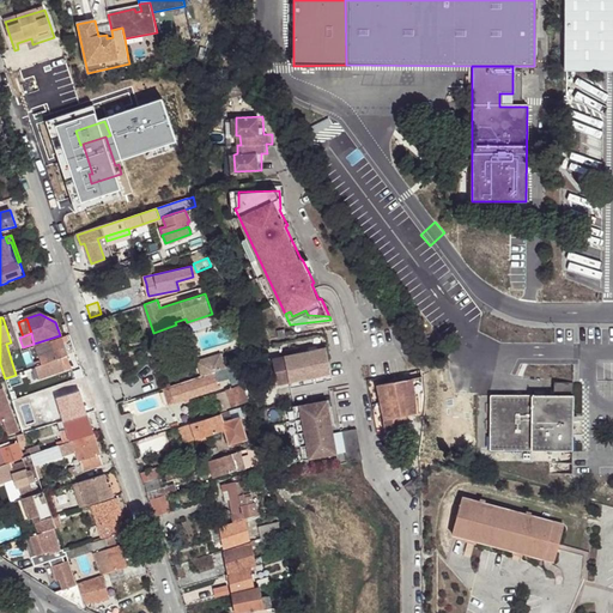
[(32,359),(36,368),(62,358),(67,357),(67,356),(61,339),(61,338),(36,346),(38,357),(32,359)]
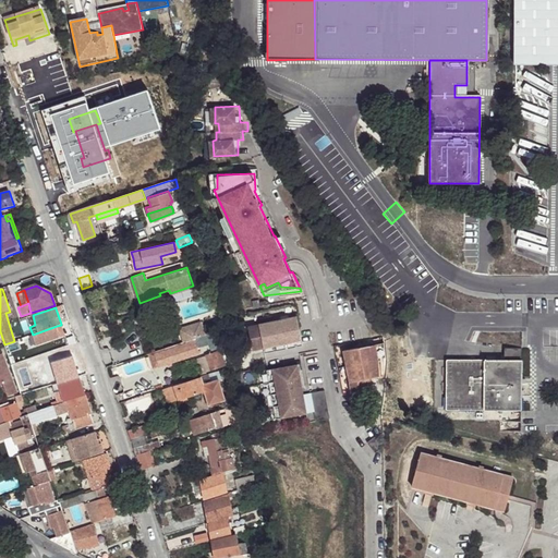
[(302,335),(296,314),(275,319),(274,315),(261,318),(262,323),(250,326),(255,350),(266,348),(300,339),(301,338),(302,338),(302,337),(302,335)]
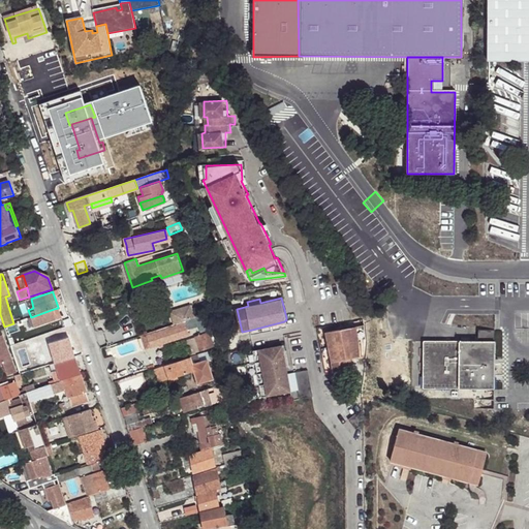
[(170,310),(173,314),(184,310),(187,319),(190,318),(195,316),(191,304),(170,310)]
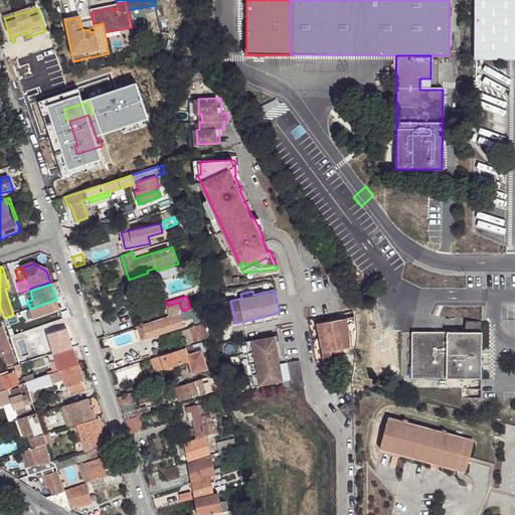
[(52,301),(30,309),(33,319),(55,312),(52,301)]
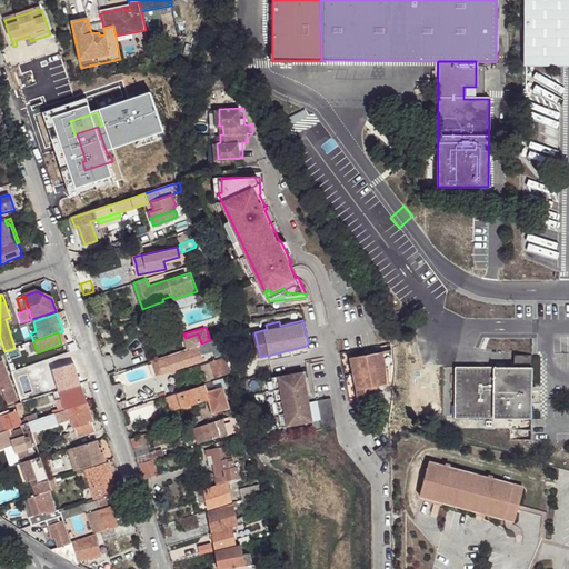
[(186,338),(189,348),(201,343),(198,333),(186,338)]
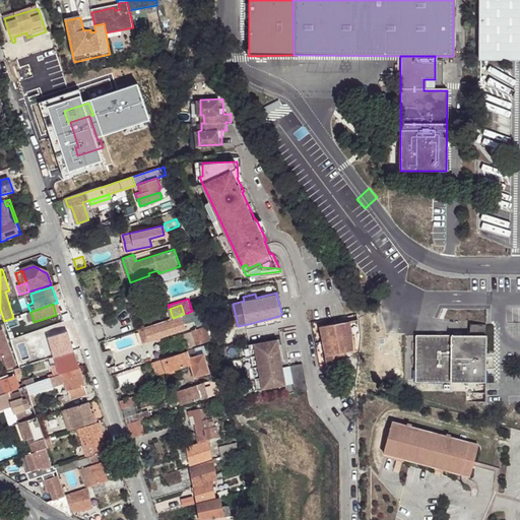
[(188,314),(187,313),(184,314),(173,318),(140,328),(144,341),(179,330),(179,329),(186,327),(183,319),(189,318),(190,321),(201,318),(198,311),(188,314)]
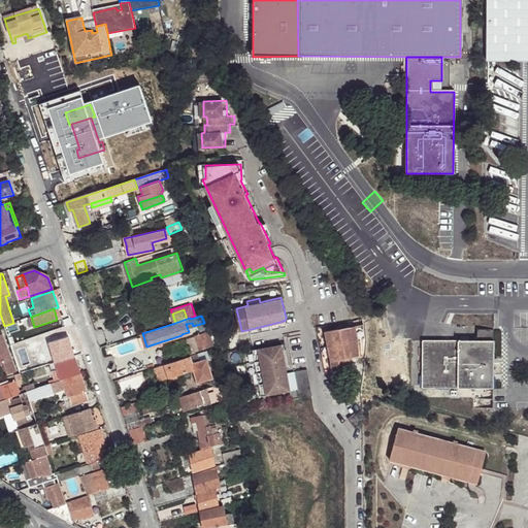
[(288,324),(286,317),(286,319),(286,320),(285,320),(284,321),(252,329),(253,333),(288,324)]
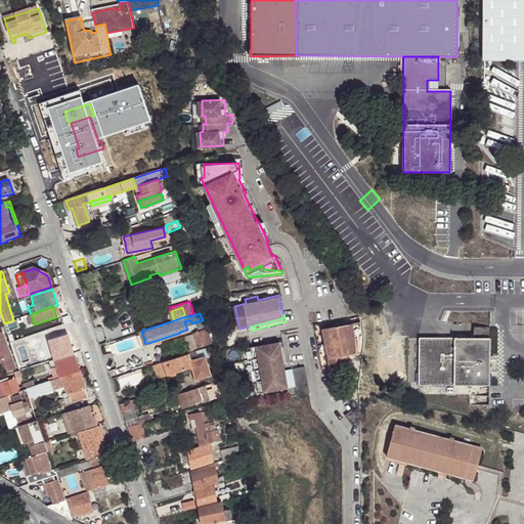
[(28,315),(13,320),(15,324),(23,322),(24,323),(30,320),(28,315)]
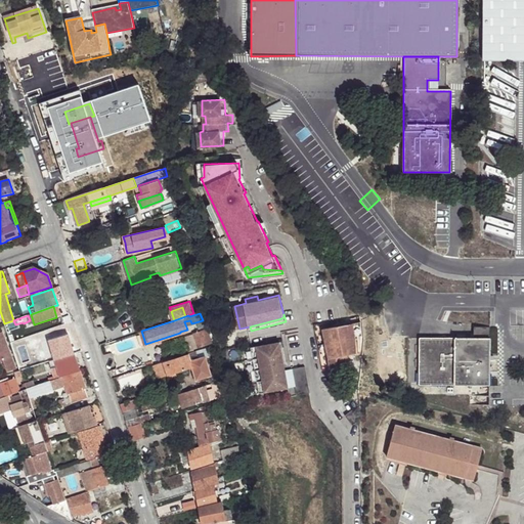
[(360,337),(361,323),(323,331),(331,370),(346,367),(344,360),(344,357),(348,356),(356,355),(353,342),(359,341),(358,338),(360,337)]
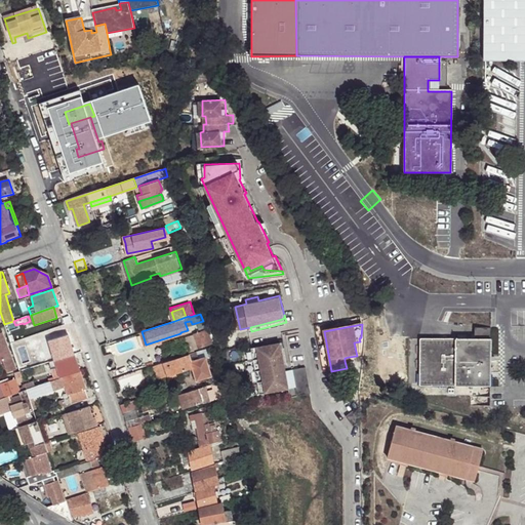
[(208,329),(191,335),(195,348),(212,341),(208,329)]
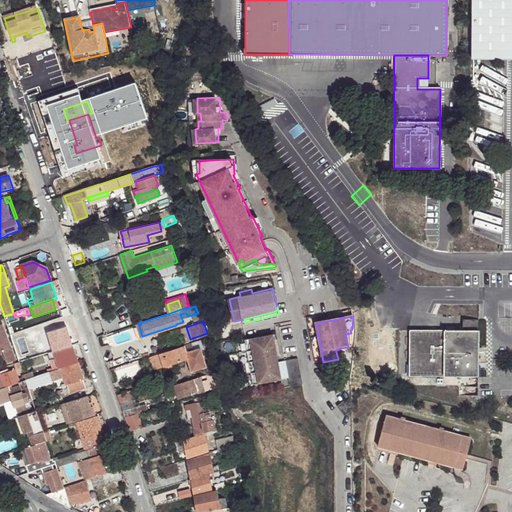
[(466,323),(466,332),(479,332),(479,323),(466,323)]
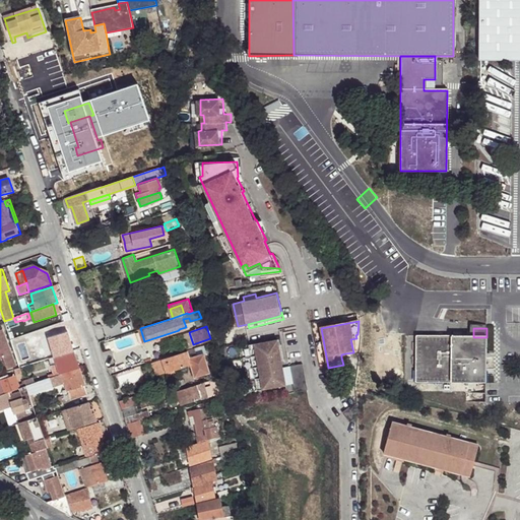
[(0,330),(0,349),(3,358),(1,359),(5,370),(15,367),(3,330),(0,330)]
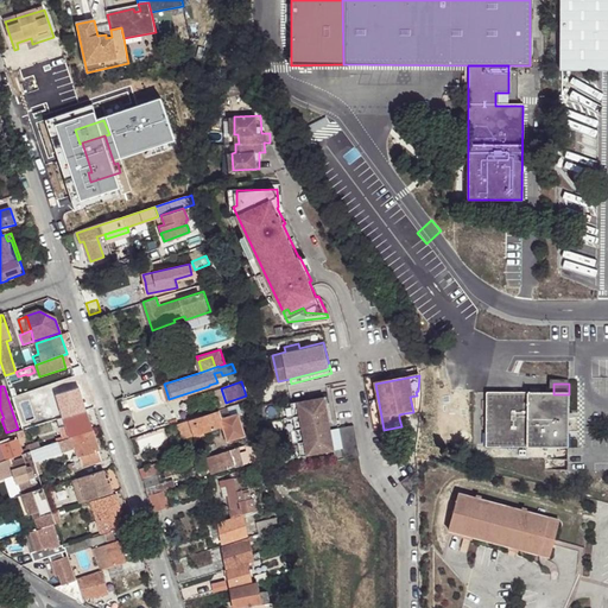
[(137,411),(159,403),(156,391),(132,400),(137,411)]
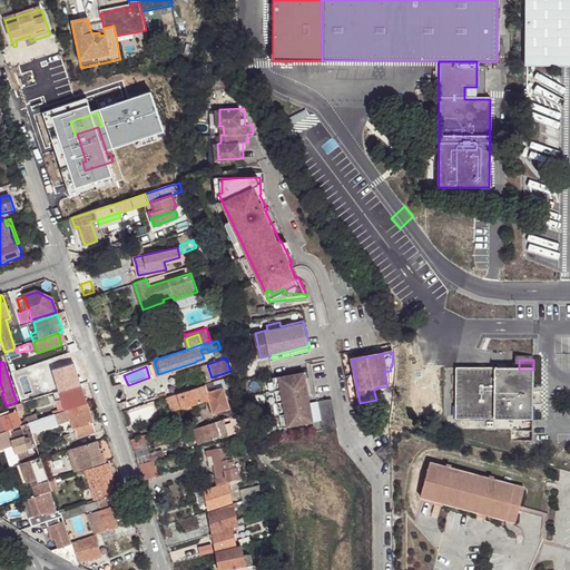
[(533,370),(519,370),(457,370),(457,421),(533,421),(533,370)]
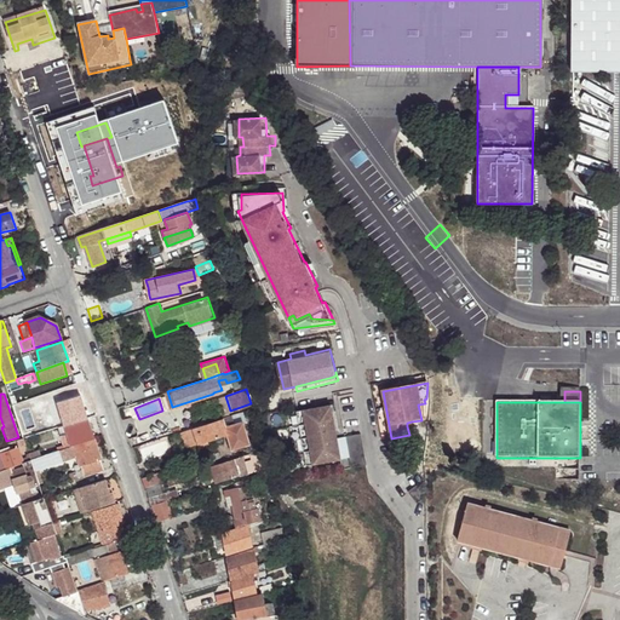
[(59,412),(65,426),(84,422),(79,406),(59,412)]
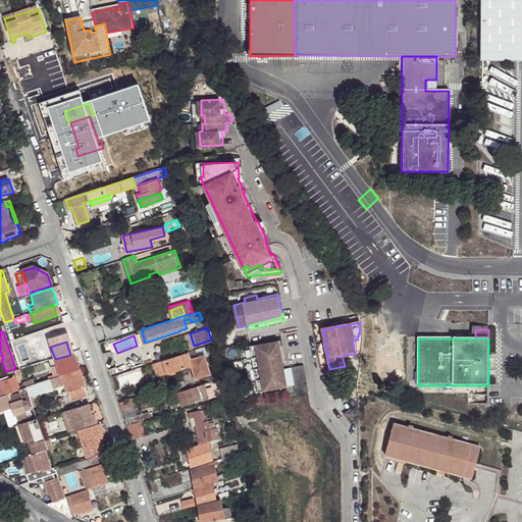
[(279,342),(250,347),(259,393),(288,387),(284,369),(279,342)]
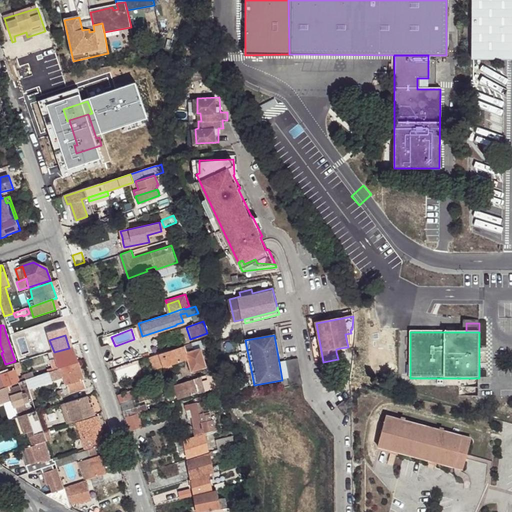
[(166,365),(177,361),(188,357),(192,370),(206,366),(198,341),(152,356),(156,368),(166,365)]
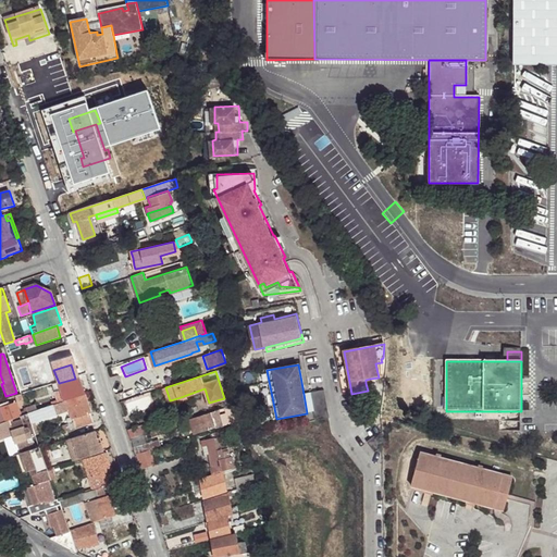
[(62,391),(65,401),(66,401),(86,395),(79,376),(75,379),(59,383),(52,385),(56,393),(62,391)]
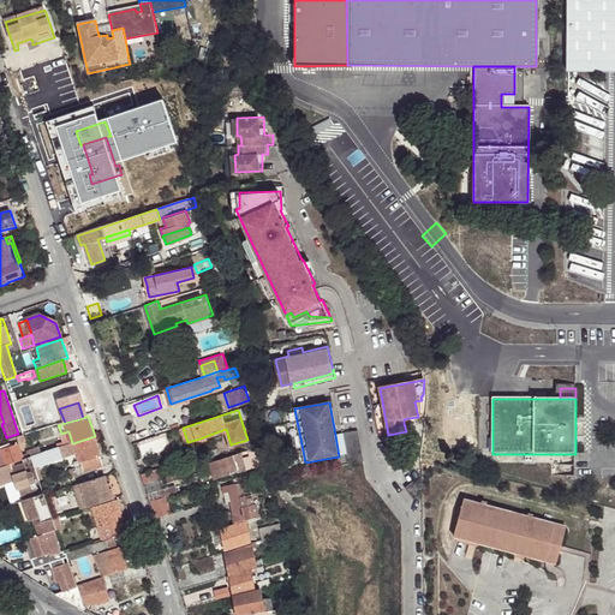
[(359,430),(342,434),(346,454),(348,465),(364,461),(359,430)]
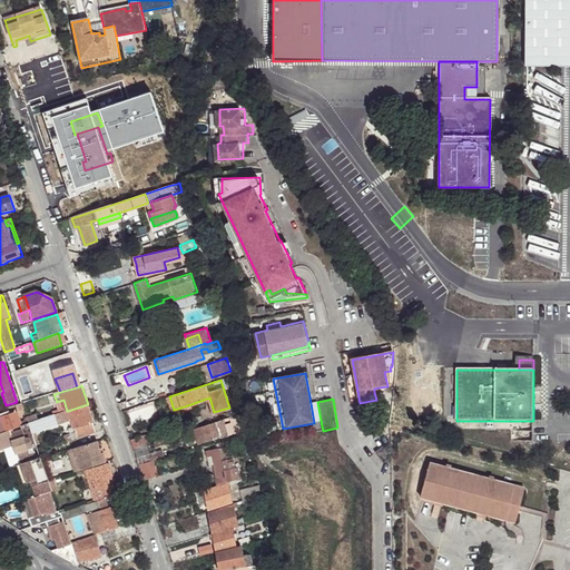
[(57,402),(60,413),(67,411),(64,400),(57,402)]
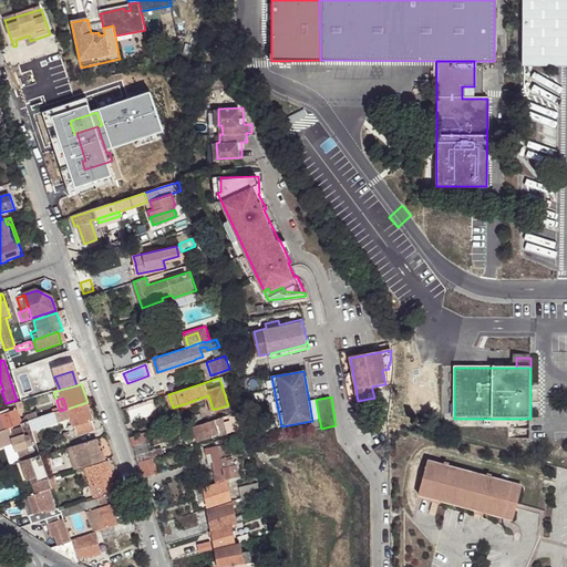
[(197,406),(196,400),(184,404),(186,411),(197,406)]
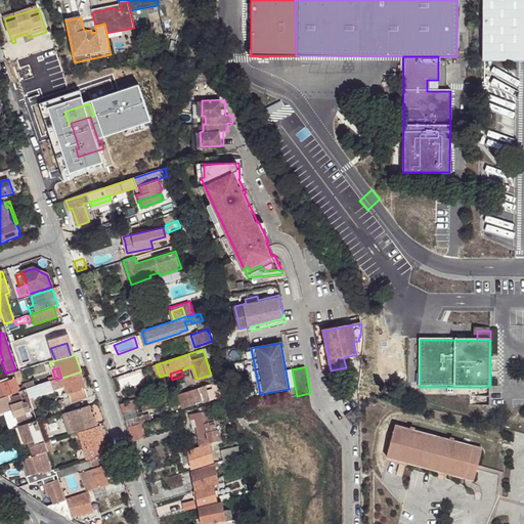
[(292,369),(286,370),(289,389),(295,387),(292,369)]
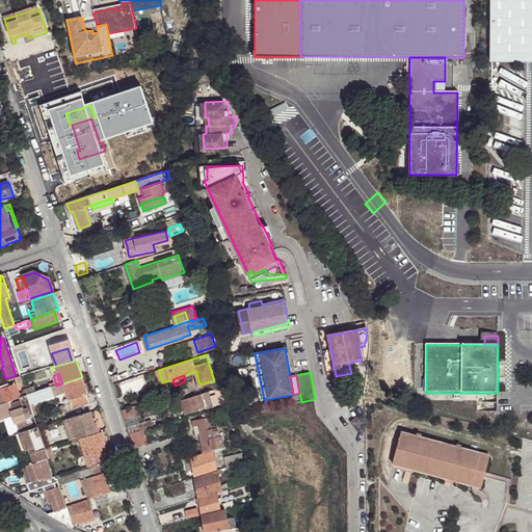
[(82,377),(63,383),(67,392),(71,403),(65,404),(68,410),(90,403),(82,377)]
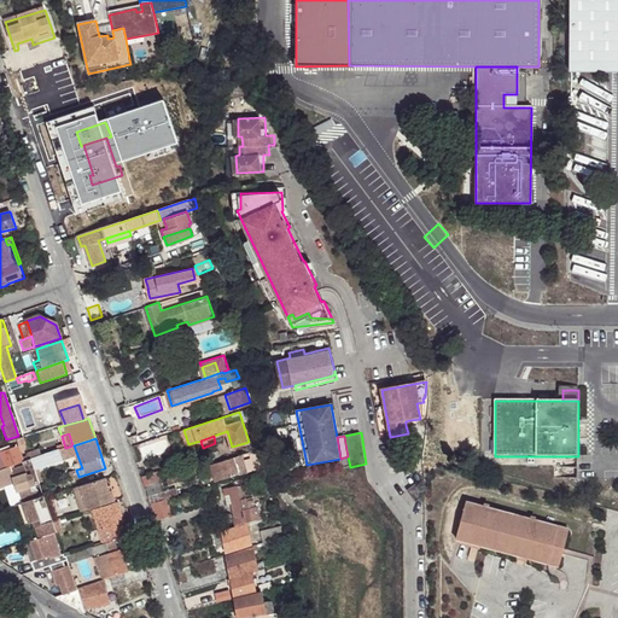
[(10,466),(25,461),(23,455),(19,445),(12,448),(11,444),(0,448),(0,470),(5,468),(10,466)]
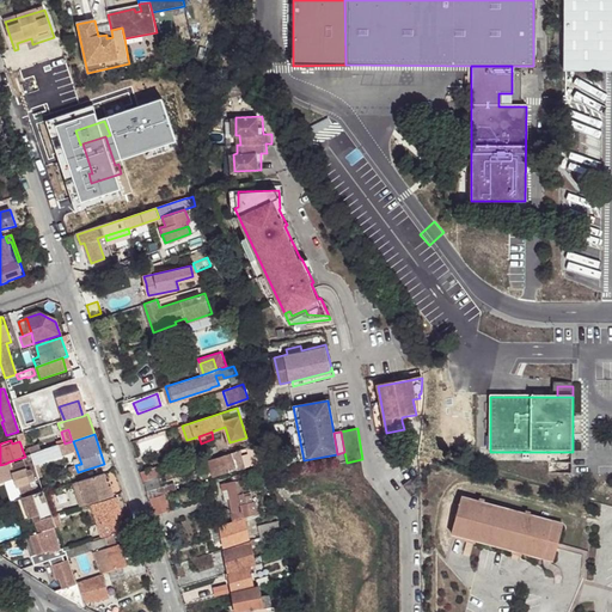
[(42,451),(46,463),(62,457),(62,456),(77,451),(73,441),(72,441),(65,444),(42,451)]
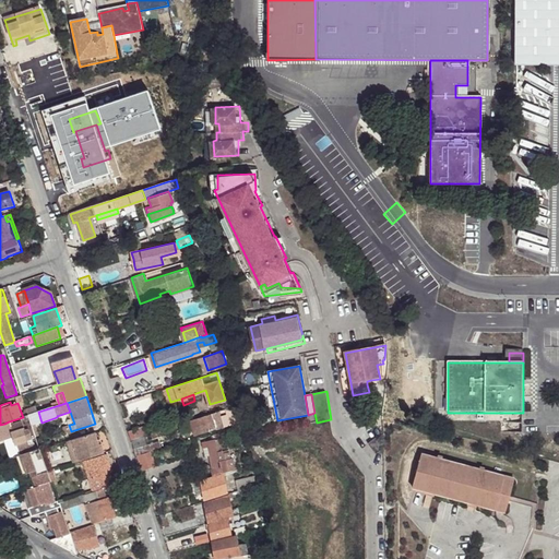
[(26,408),(28,415),(38,412),(36,405),(26,408)]
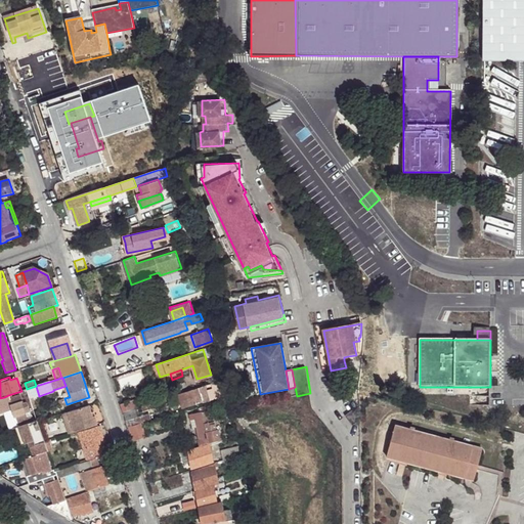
[(213,398),(226,394),(221,381),(208,385),(209,388),(215,385),(216,389),(210,390),(213,398)]
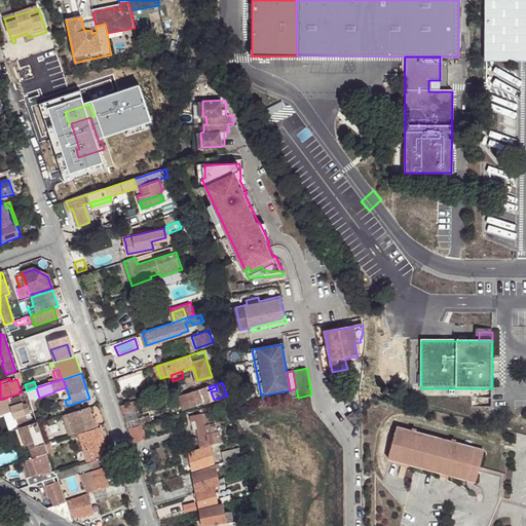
[(193,407),(214,400),(211,391),(210,389),(209,386),(189,392),(193,407)]
